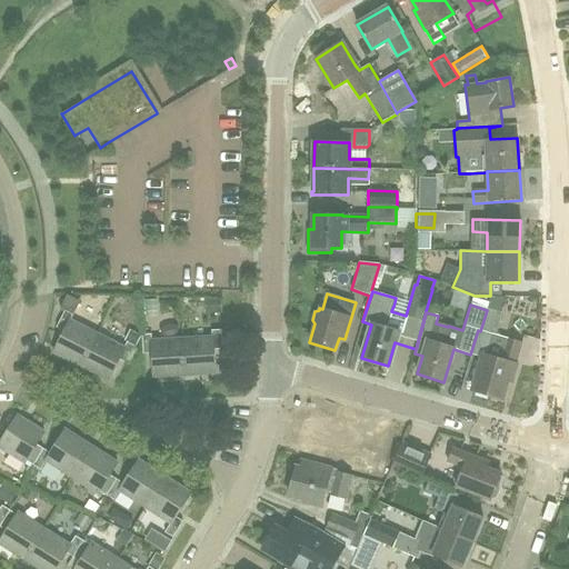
[(81,367),(98,333),(70,319),(73,315),(66,310),(66,311),(57,328),(65,331),(53,352),(81,367)]
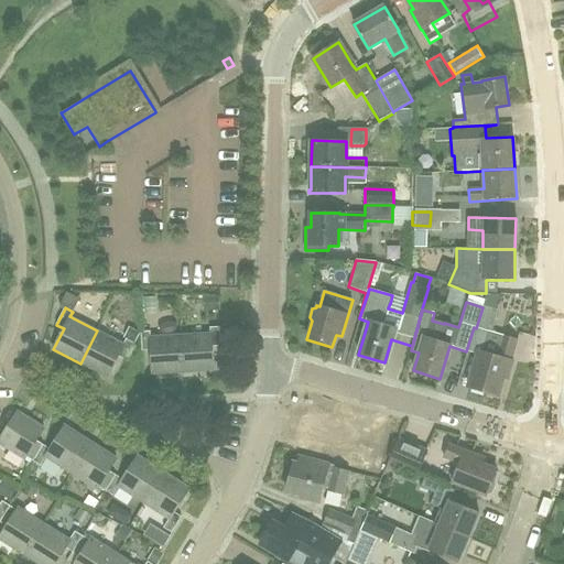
[(474,327),(466,351),(477,355),(467,387),(497,396),(502,377),(506,378),(511,361),(510,360),(517,339),(502,336),(496,356),(481,351),(488,332),(490,332),(497,312),(483,307),(476,328),(474,327)]
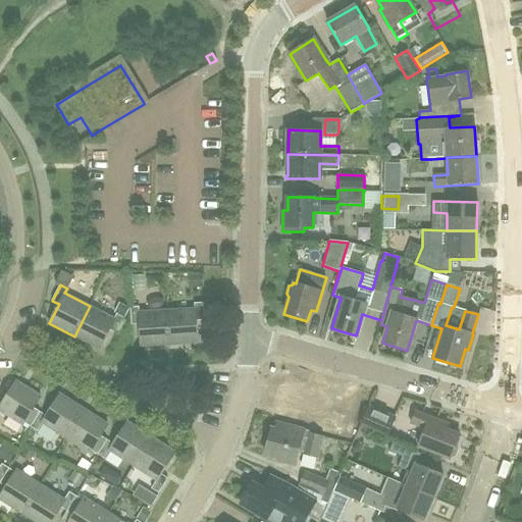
[(167,312),(169,345),(173,345),(197,343),(196,320),(204,319),(203,302),(202,302),(195,303),(195,310),(167,312)]
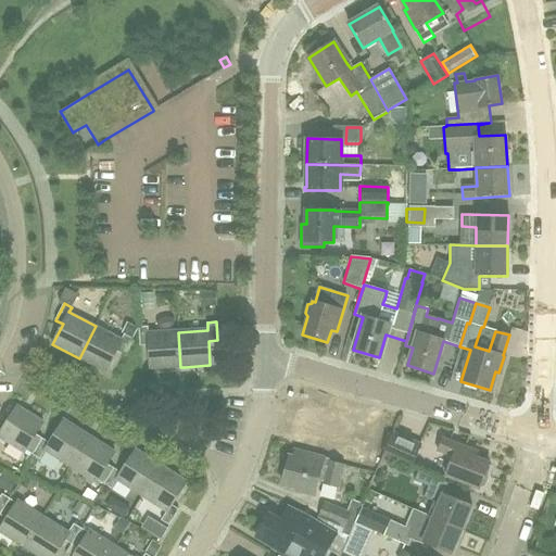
[(124,354),(133,338),(138,328),(127,323),(121,333),(124,336),(122,339),(96,326),(79,358),(106,371),(116,351),(124,354)]
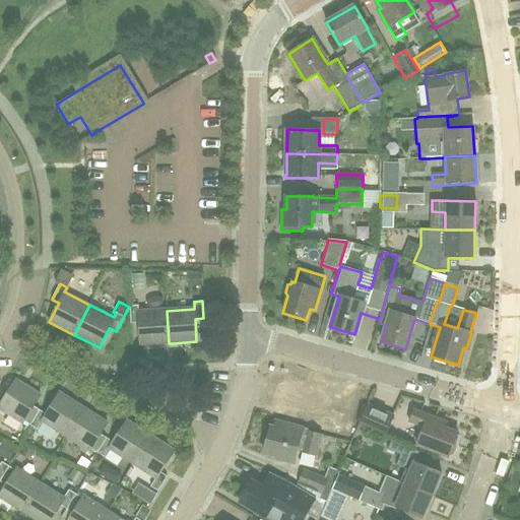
[(169,343),(167,311),(139,312),(138,305),(130,306),(131,323),(139,323),(141,345),(164,343),(169,343)]
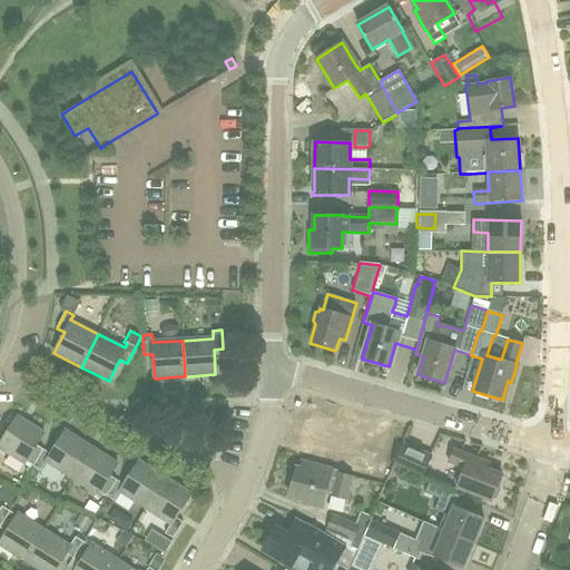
[(33,465),(43,450),(36,445),(43,432),(18,415),(0,443),(0,449),(25,464),(27,461),(33,465)]
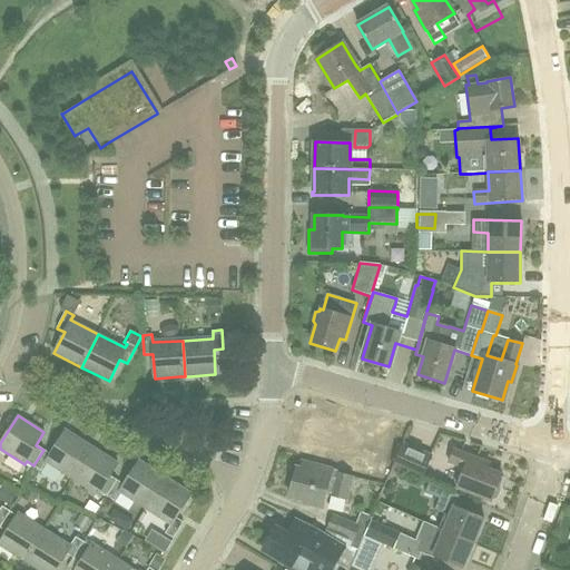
[(71,478),(91,446),(65,430),(50,454),(43,450),(33,465),(40,471),(46,462),(71,478)]
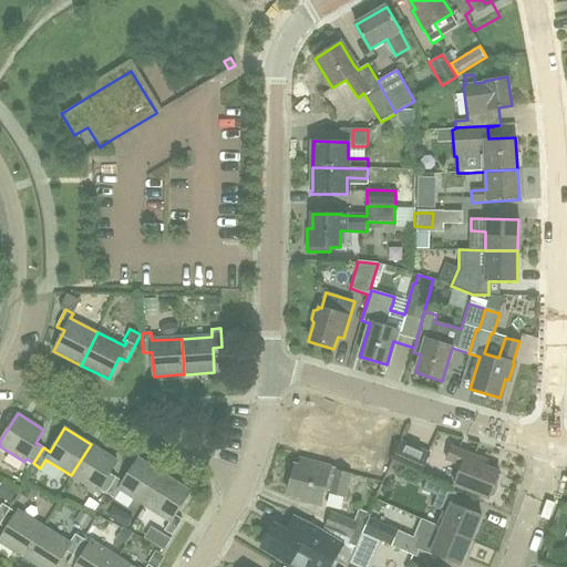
[(410,444),(401,440),(390,465),(420,477),(431,453),(410,444)]
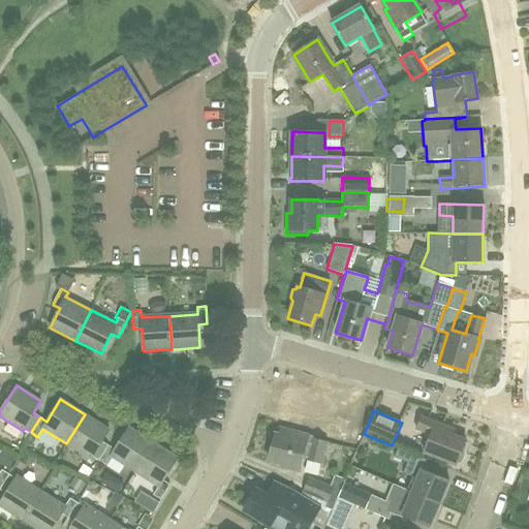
[(98,461),(109,445),(101,441),(109,430),(85,414),(66,443),(90,459),(92,456),(98,461)]
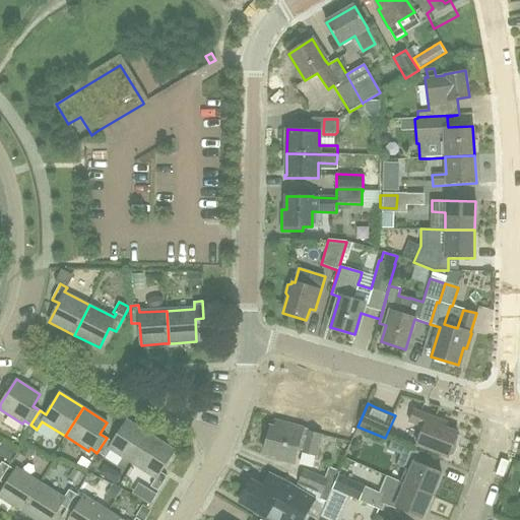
[(415,444),(448,456),(448,455),(450,456),(453,455),(456,446),(455,443),(453,442),(457,434),(443,428),(445,423),(412,410),(408,420),(423,427),(415,444)]
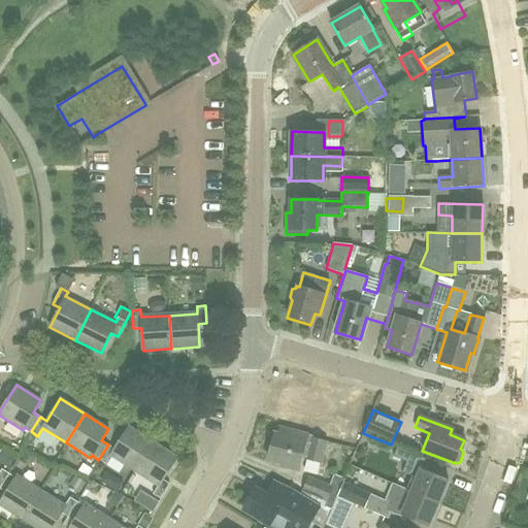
[(134,471),(153,441),(129,427),(114,449),(108,444),(98,460),(99,460),(93,469),(92,471),(99,475),(106,465),(105,464),(110,456),(134,471)]
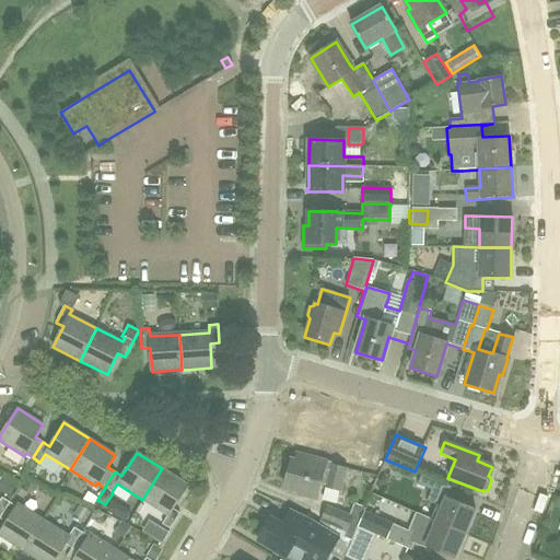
[(330,463),(317,457),(316,458),(296,453),(294,461),(290,459),(283,486),(296,490),(295,493),(316,499),(319,486),(340,491),(347,468),(330,464),(330,463)]
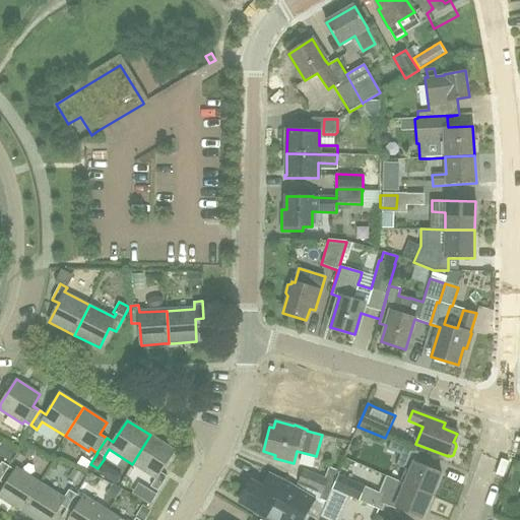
[(150,435),(132,464),(155,478),(150,486),(157,492),(167,476),(160,471),(174,450),(150,435)]
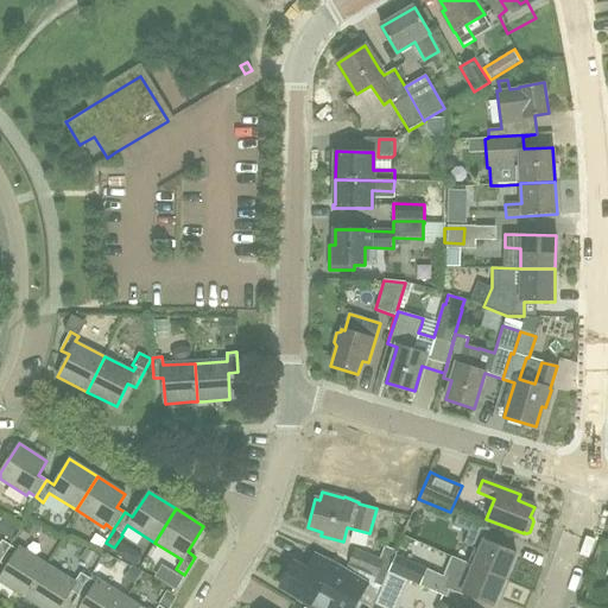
[(486,540),(487,539),(488,534),(491,529),(457,515),(454,525),(470,532),(466,543),(475,548),(468,564),(505,580),(517,552),(486,540)]
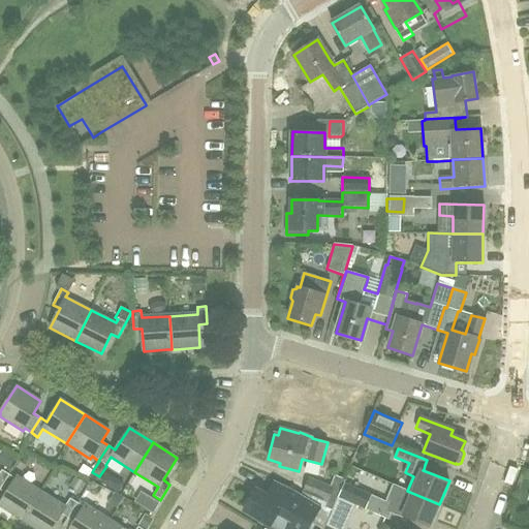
[(0,488),(9,474),(2,470),(0,473),(0,488)]
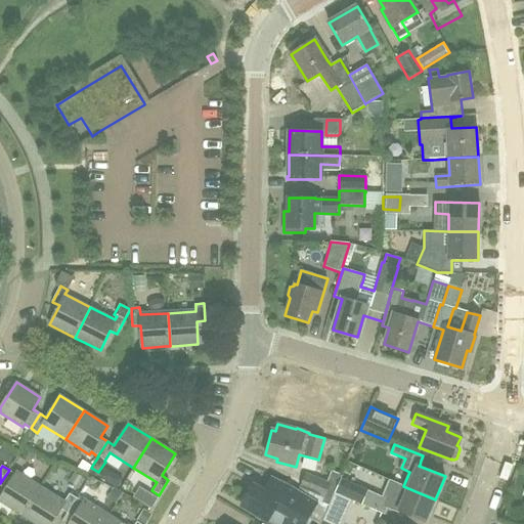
[(0,500),(23,516),(41,486),(17,471),(15,474),(9,470),(0,483),(0,485),(6,489),(0,498),(0,500)]
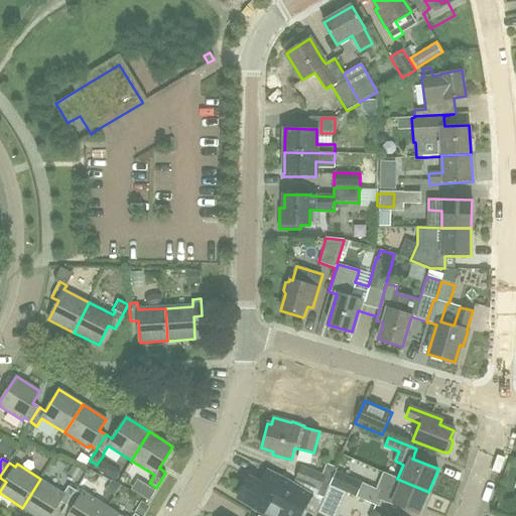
[(295,479),(319,489),(326,476),(321,474),(300,466),(298,472),(295,479)]
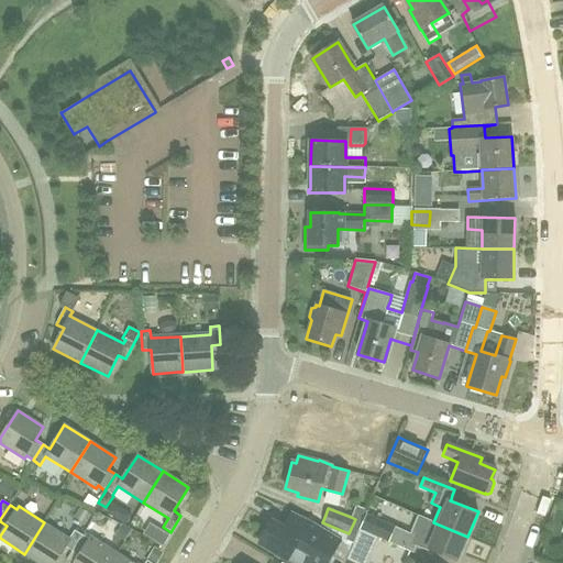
[(392,538),(396,527),(366,514),(367,510),(366,510),(359,529),(360,529),(389,542),(392,538)]
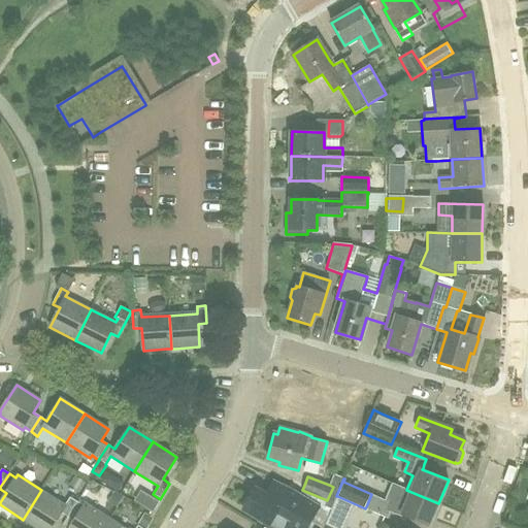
[(325,506),(300,494),(300,495),(274,480),(270,488),(265,496),(254,489),(241,509),(268,525),(277,509),(292,519),(286,527),(304,527),(319,505),(324,508),(325,507),(325,506)]
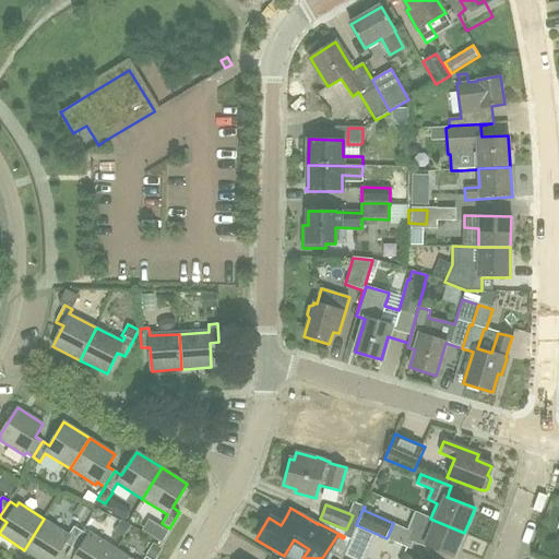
[(464,533),(430,519),(416,512),(409,527),(414,530),(409,539),(425,546),(425,545),(454,557),(464,533)]
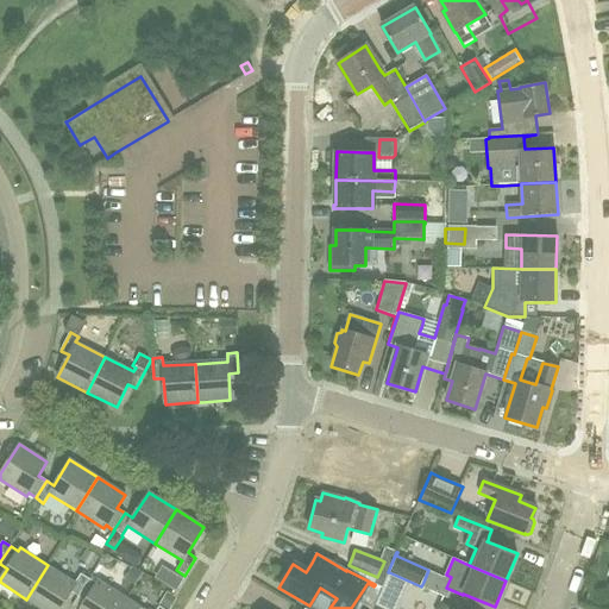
[(79,596),(89,579),(81,573),(75,583),(48,565),(26,600),(42,608),(58,608),(70,591),(79,596)]
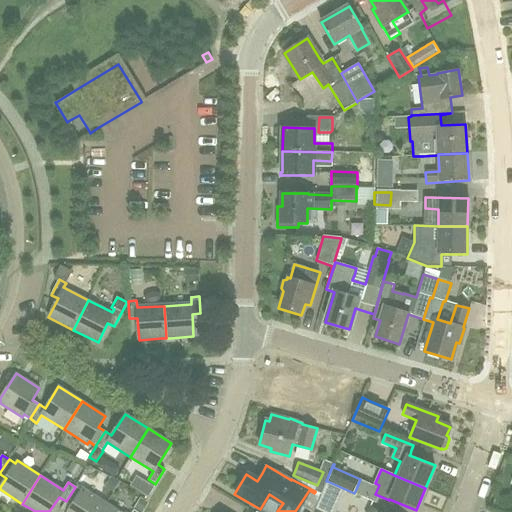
[(100,511),(106,502),(83,488),(81,491),(75,487),(66,501),(72,505),(67,511),(100,511)]
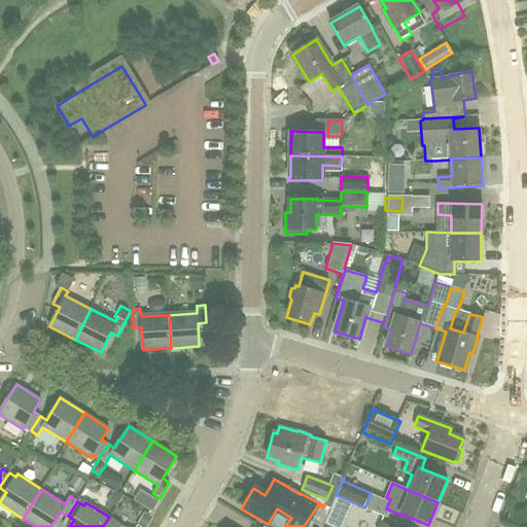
[(125,526),(109,517),(103,526),(141,526),(138,525),(136,526),(125,526)]
